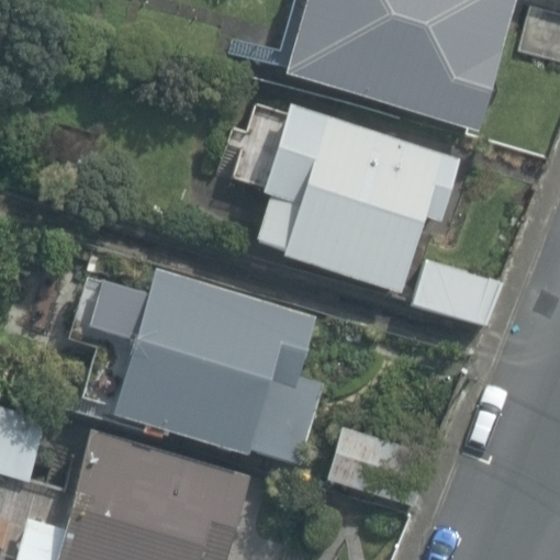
[(304,0),(283,73),(485,133),(507,59),(497,57),(514,0),(304,0)]
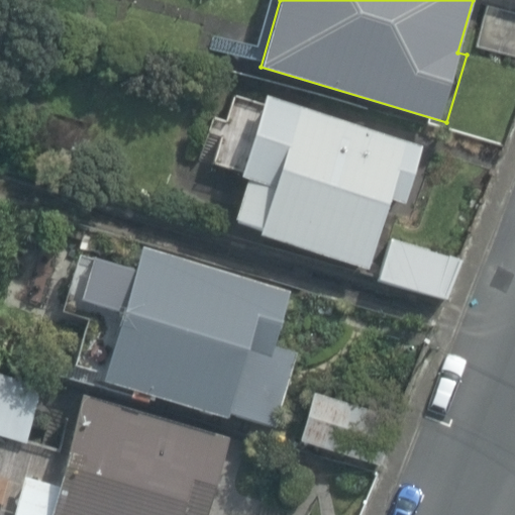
[(425,148),(269,98),(243,177),(275,187),(259,239),(371,276),(395,200),(407,204),(425,148)]
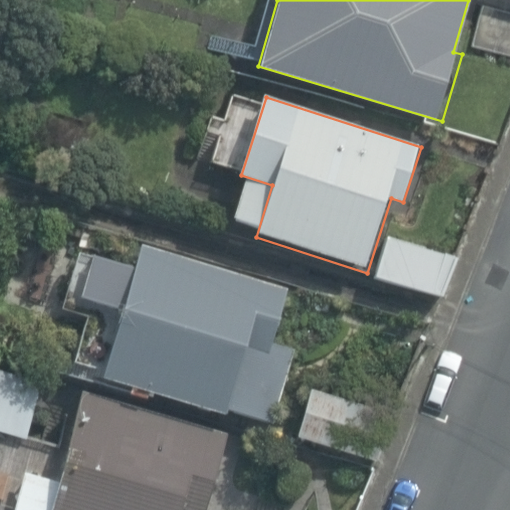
[(453,255),(387,236),(375,277),(441,296),(453,255)]
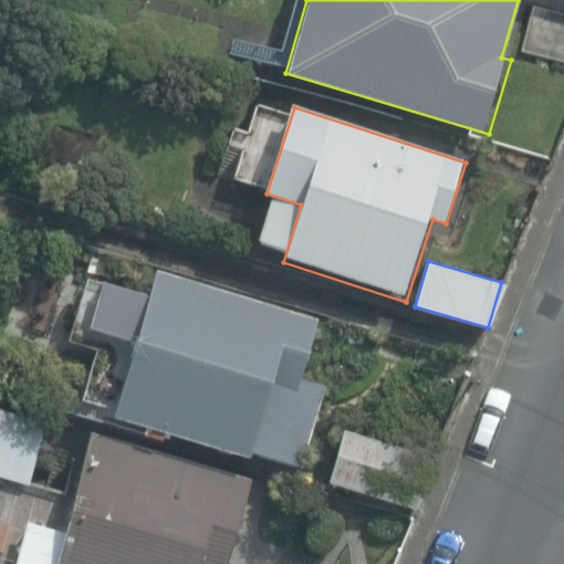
[(320,319),(157,270),(112,420),(254,462),(278,384),(299,389),(320,319)]
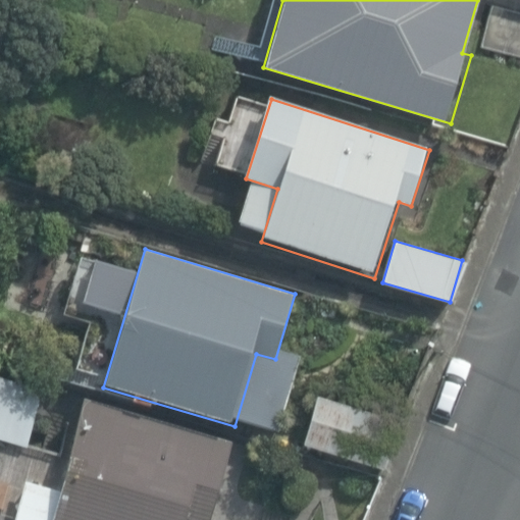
[(403,421),(318,394),(302,440),(387,468),(403,421)]
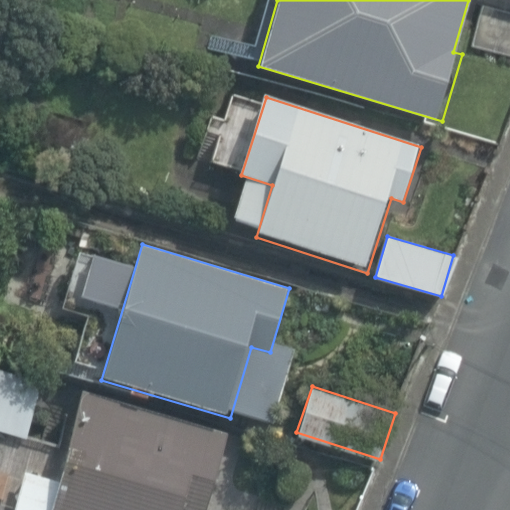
[(207,509),(229,434),(85,392),(50,509),(207,509)]
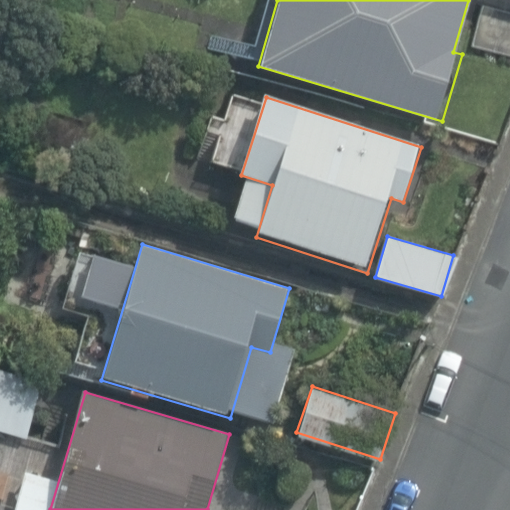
All buildings are outlined.
